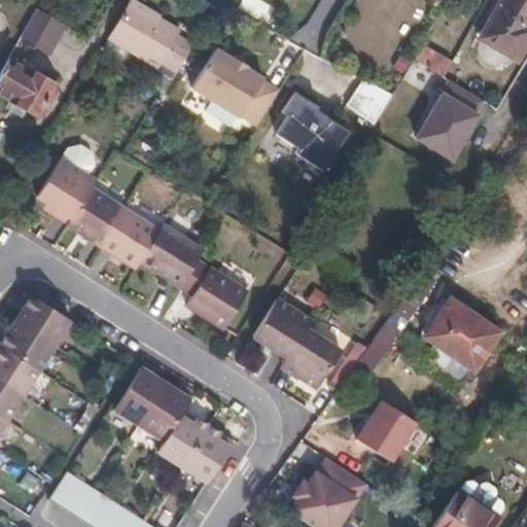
[(41,0),(36,10),(45,15),(54,1),(51,0),(41,0)]
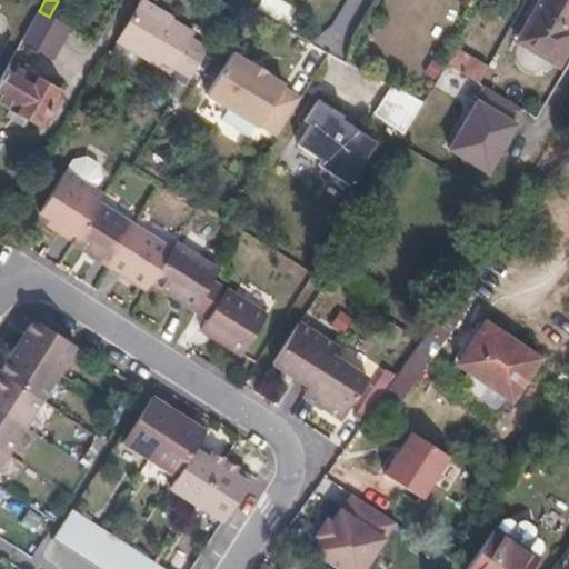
[(143,0),(139,0),(115,41),(170,73),(170,76),(188,86),(208,49),(190,39),(193,33),(172,21),(173,19),(143,0)]
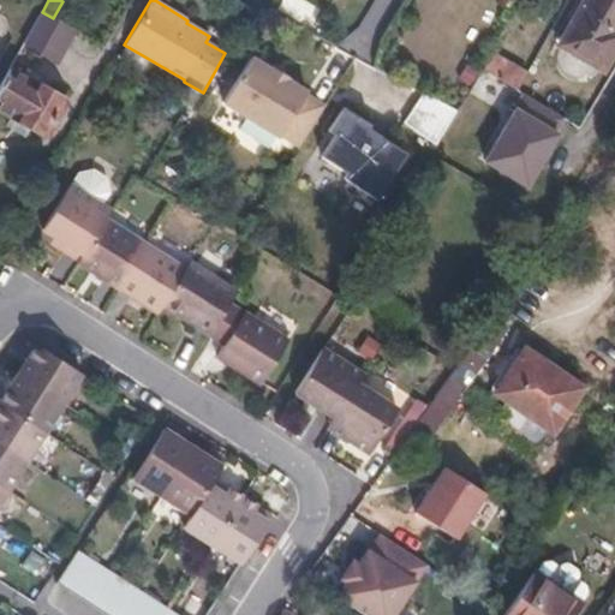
[(614,0),(587,0),(563,42),(602,65),(614,42),(614,30),(613,30),(614,25),(614,0)]
